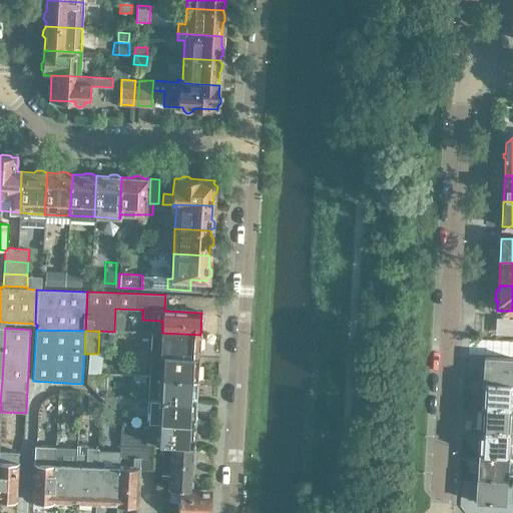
[(198,358),(200,335),(162,333),(160,356),(198,358)]
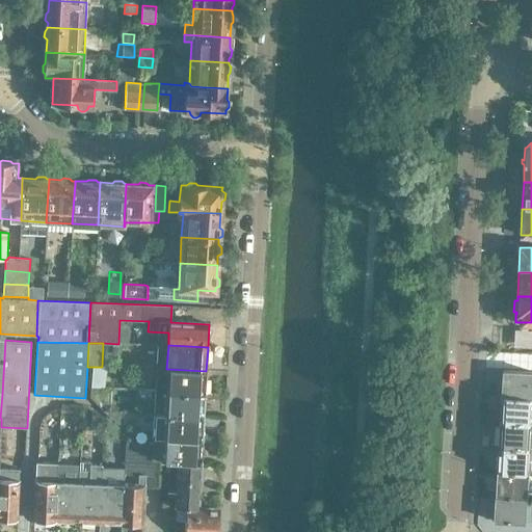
[(105,367),(102,367),(92,367),(91,388),(104,388),(105,367)]
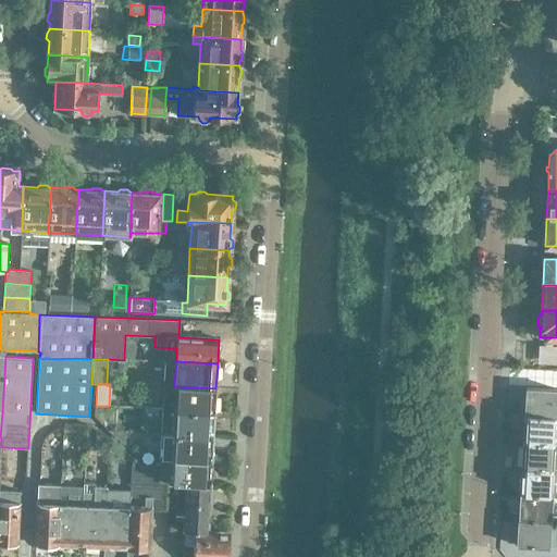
[(214,412),(215,388),(174,386),(173,409),(214,412)]
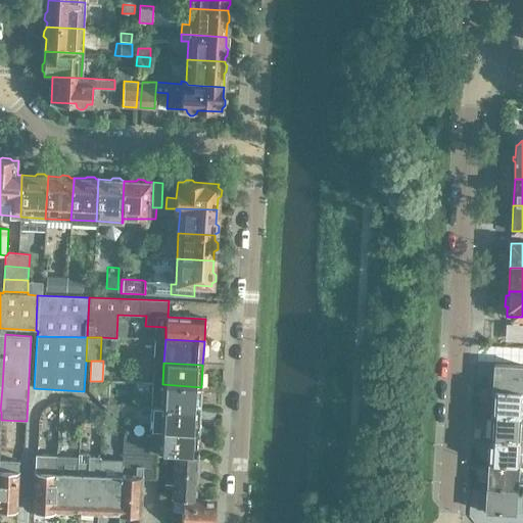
[(522,387),(522,366),(493,364),(492,389),(522,390),(522,387)]
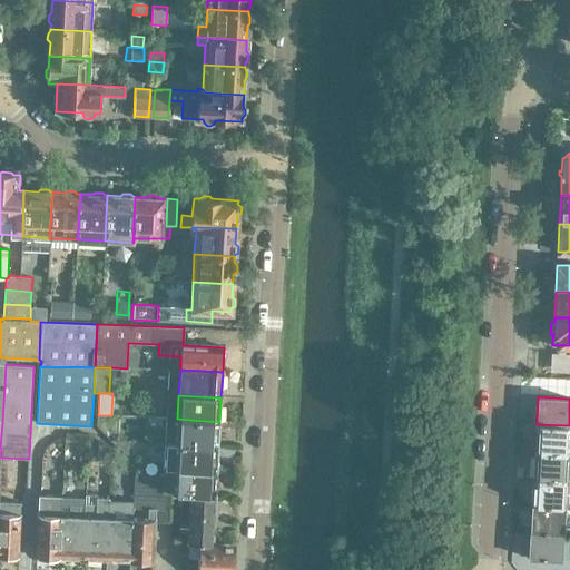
[(218,446),(219,422),(177,419),(176,444),(218,446)]
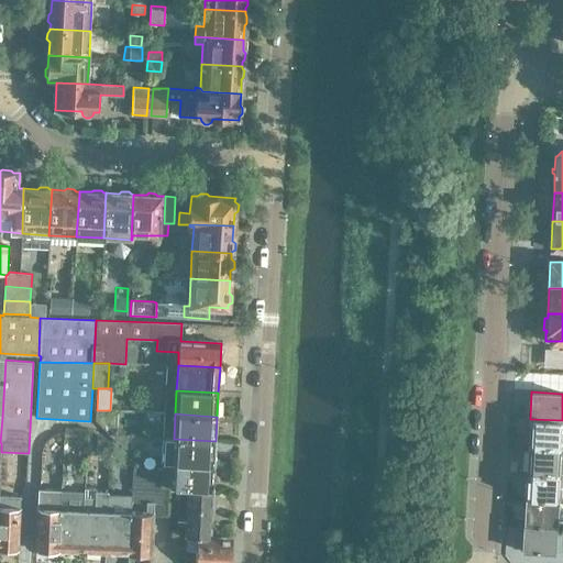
[(561,446),(562,420),(530,419),(528,445),(561,446)]
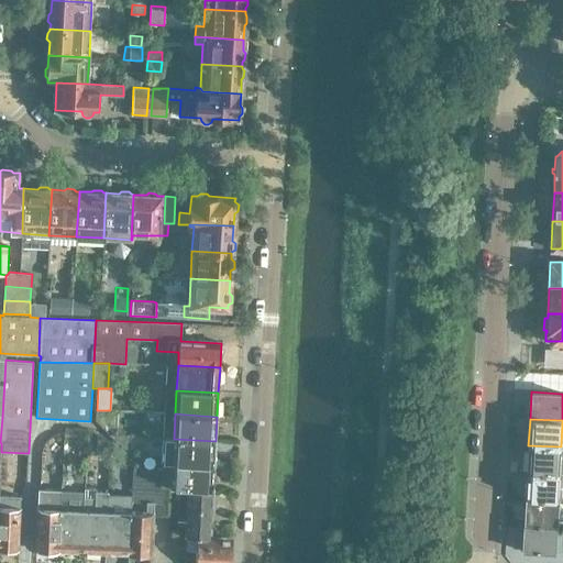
[(66,438),(87,439),(88,429),(67,429),(66,438)]
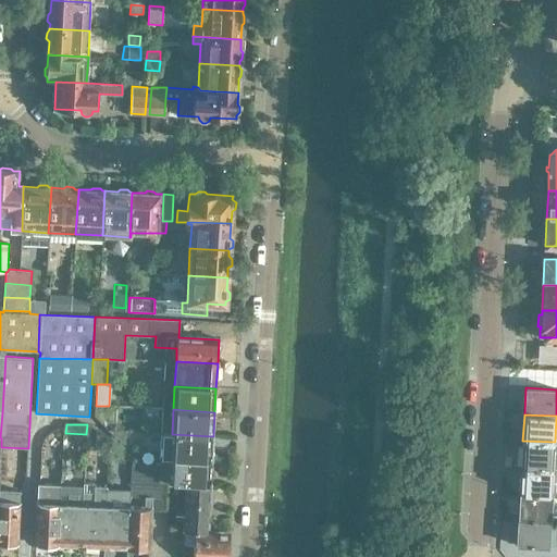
[(107,452),(108,437),(98,431),(97,450),(107,452)]
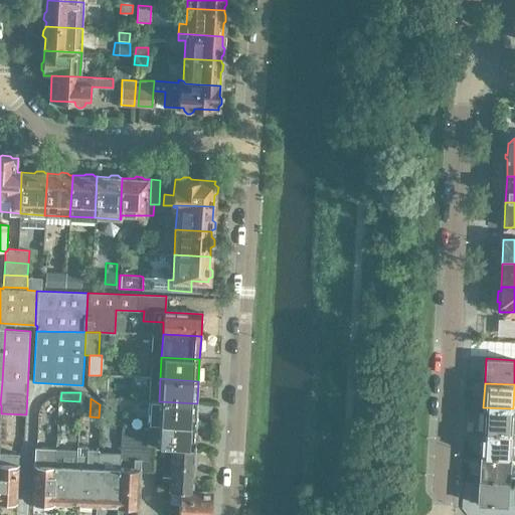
[(196,425),(197,403),(159,401),(158,423),(196,425)]
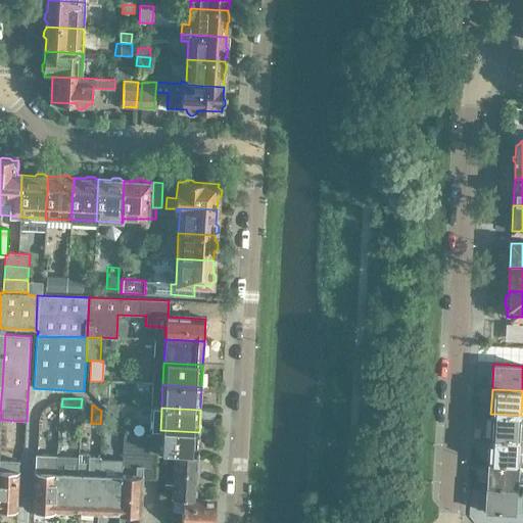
[(520,439),(521,415),(490,414),(489,437),(520,439)]
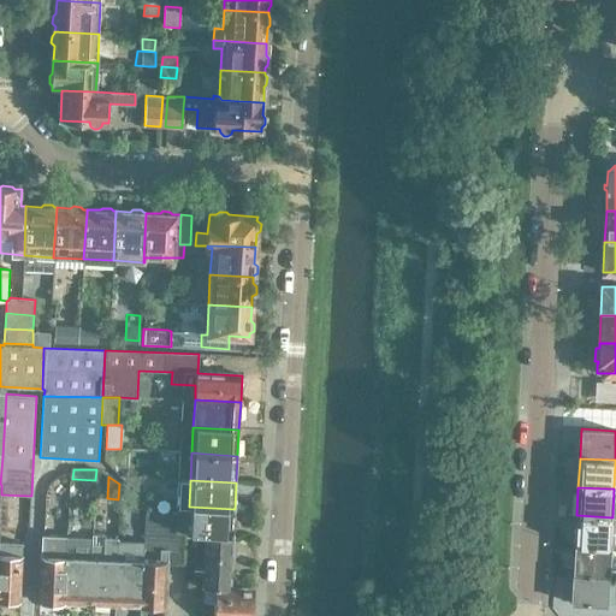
[(184,563),(185,533),(175,533),(147,507),(143,561),(141,561),(140,605),(165,606),(167,563),(184,563)]
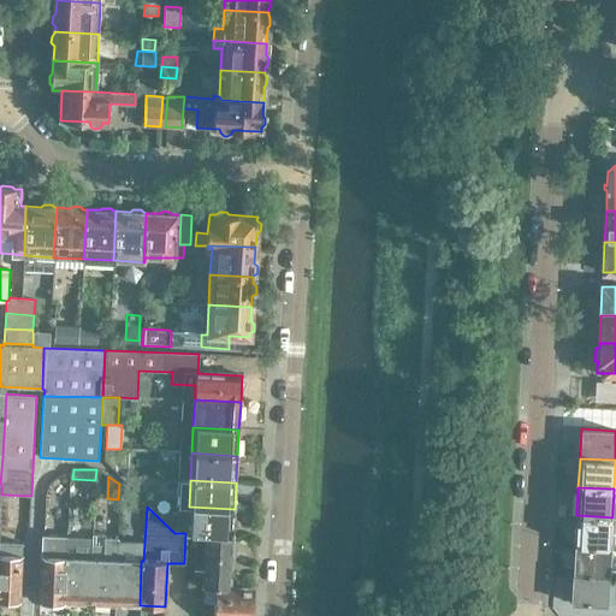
[(234,535),(235,509),(189,507),(188,533),(206,534),(234,535)]
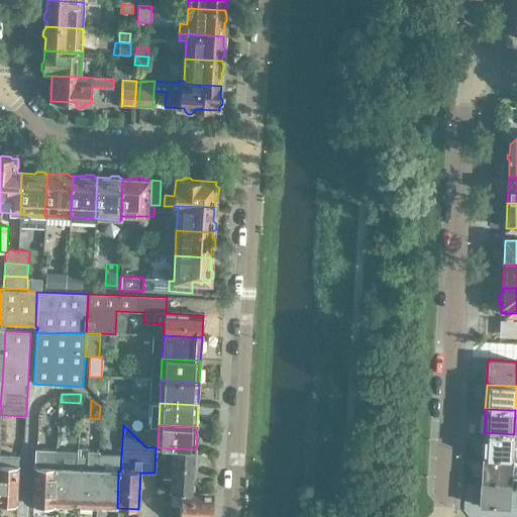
[(484,432),(483,456),(512,458),(516,458),(516,434),(514,434),(484,432)]
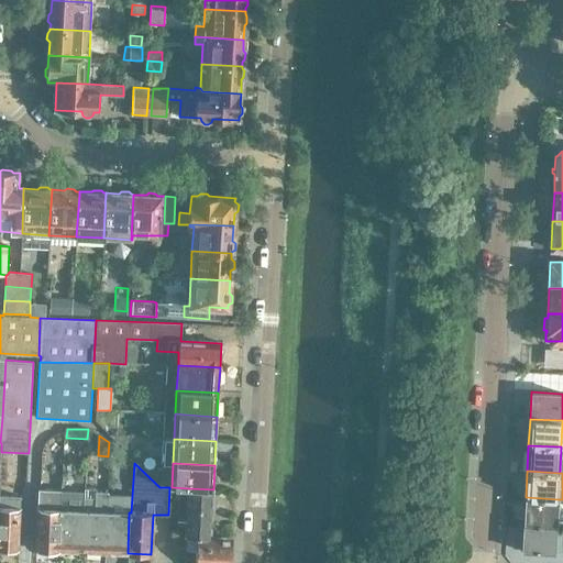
[(128,553),(129,512),(118,511),(119,493),(116,493),(116,478),(108,478),(108,492),(107,492),(105,553),(128,553)]
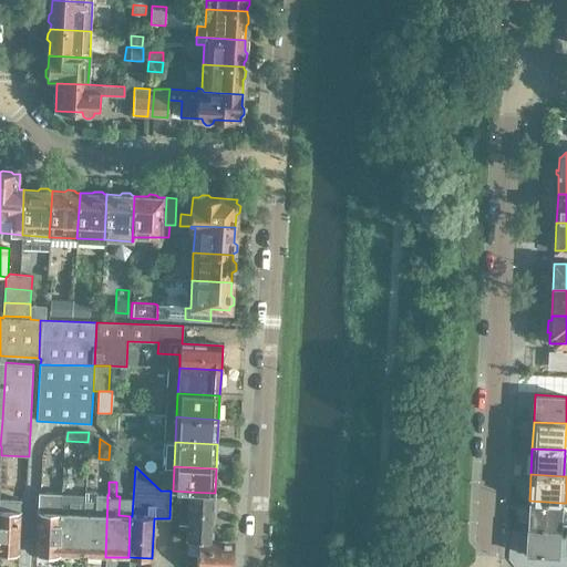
[(0,552),(19,553),(21,500),(0,498),(0,493),(0,492),(0,491),(0,552)]
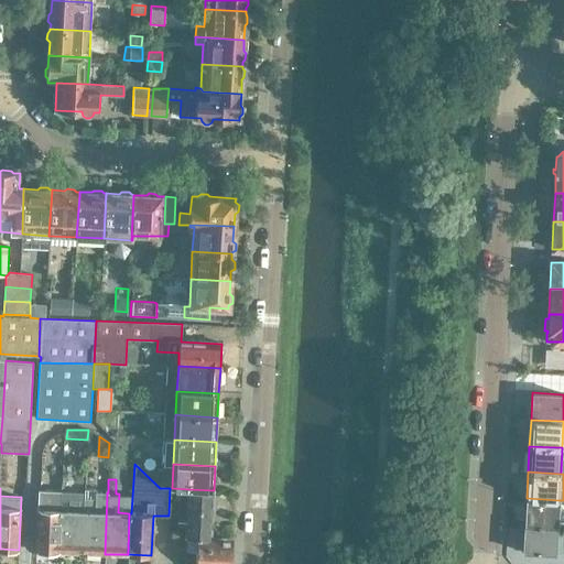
[(210,538),(214,490),(188,489),(187,514),(187,527),(187,537),(210,538)]
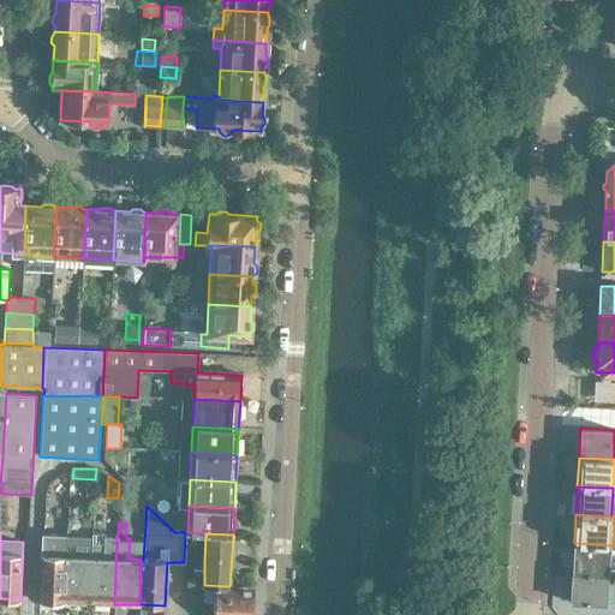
[(65,602),(66,536),(41,535),(41,543),(39,601),(65,602)]
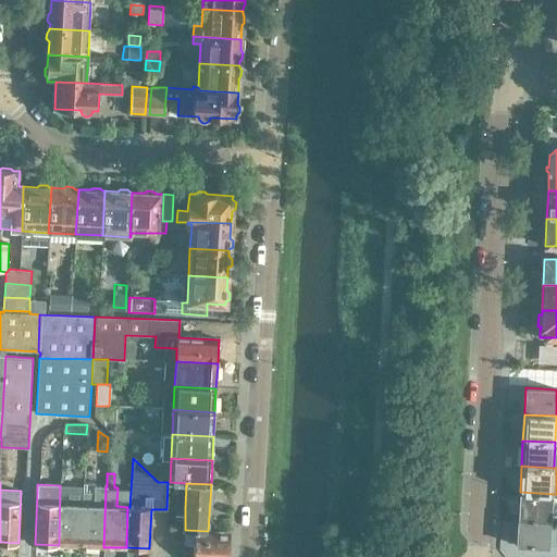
[(81,546),(83,505),(72,505),(73,485),(60,485),(59,545),(81,546)]
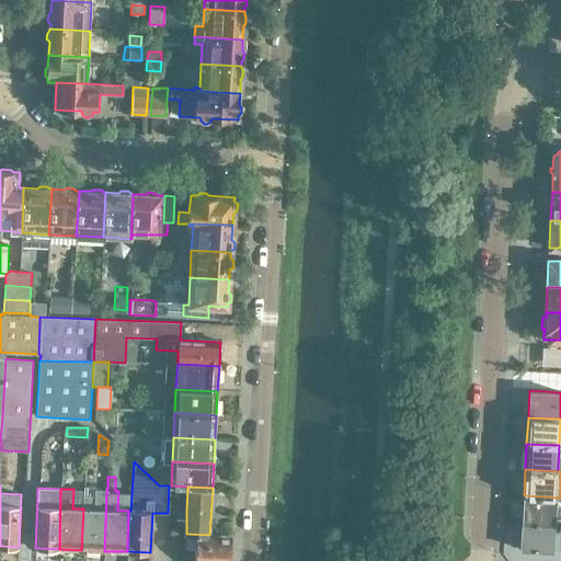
[(104,551),(106,490),(96,490),(96,496),(83,495),(83,508),(81,550),(104,551)]
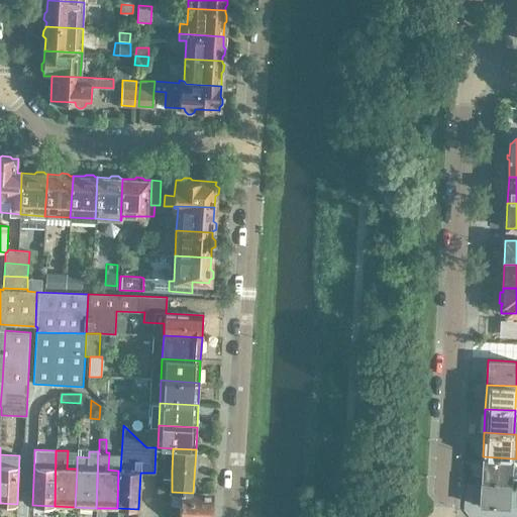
[(511,483),(512,458),(483,456),(481,482),(511,483)]
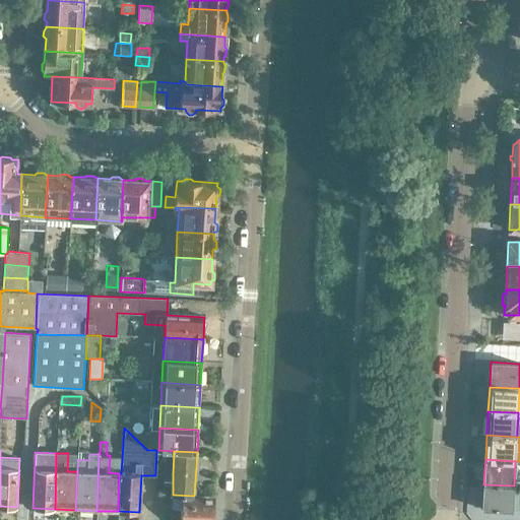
[(163,481),(163,490),(171,491),(171,481),(163,481)]
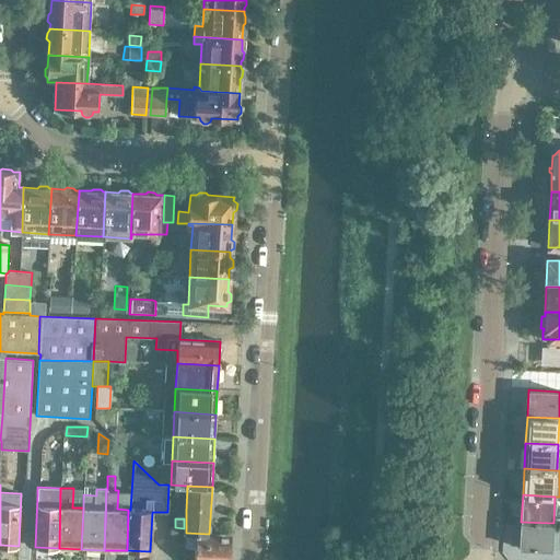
[(551,550),(553,523),(521,522),(520,549),(551,550)]
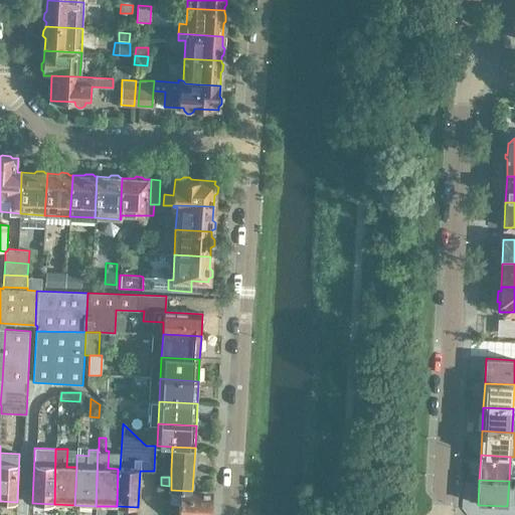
[(212,492),(192,491),(171,490),(171,501),(180,502),(179,514),(211,514),(213,492),(212,492)]
